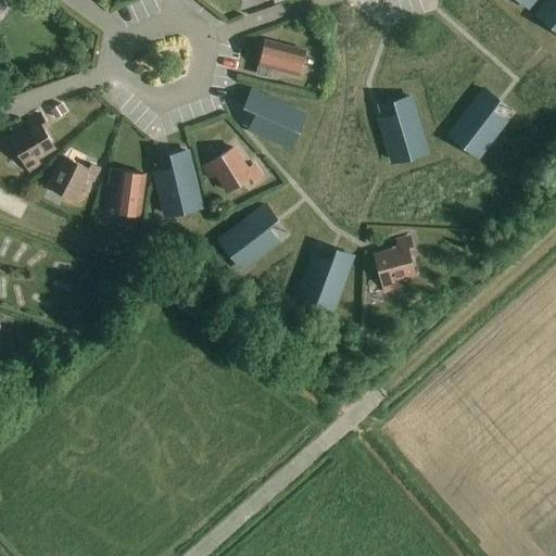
[(555,30),(555,0),(552,0),(544,10),(550,14),(555,19),(555,22),(552,28),(555,30)]
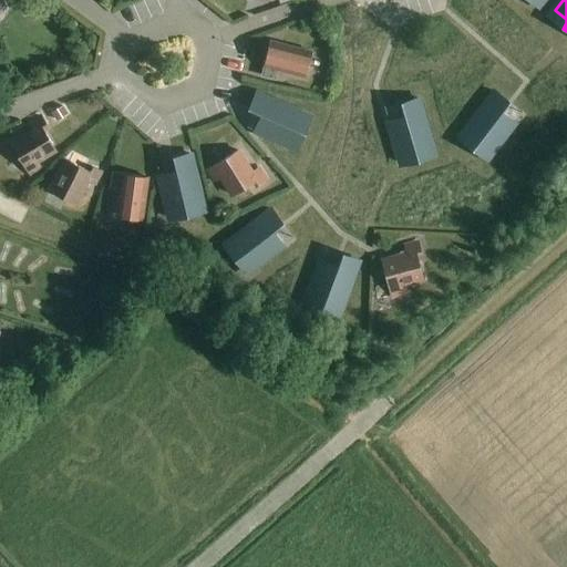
[(305,76),(311,52),(270,42),(261,76),(275,80),(277,70),(305,76)]
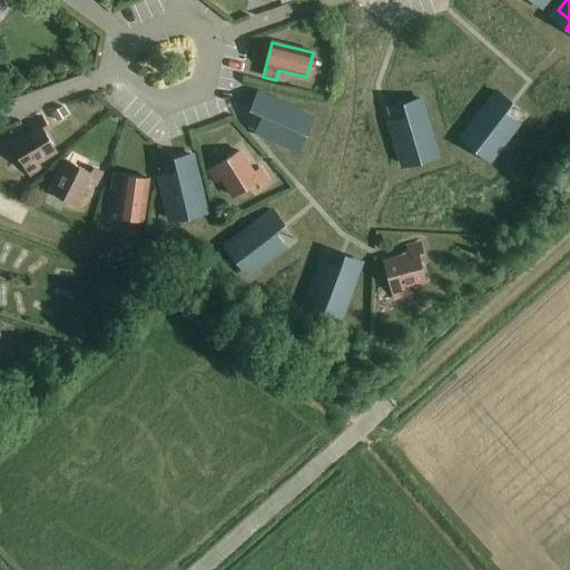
[(497,92),(468,130),(482,141),(475,148),(491,160),(518,125),(503,114),(511,104),(497,92)]
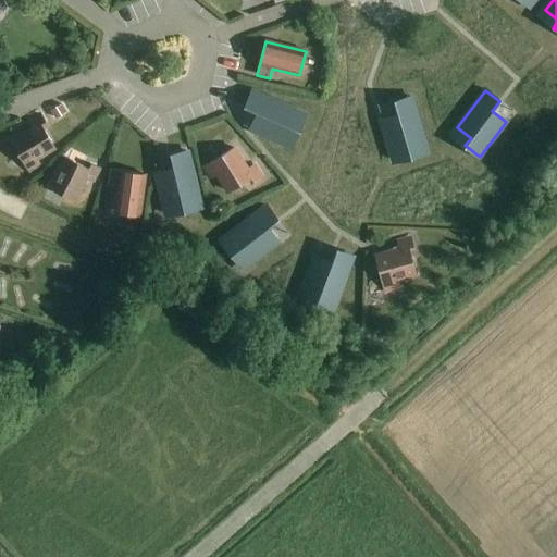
[(252,91),(245,108),(257,113),(250,130),(289,147),(297,130),(288,126),(295,111),(252,91)]
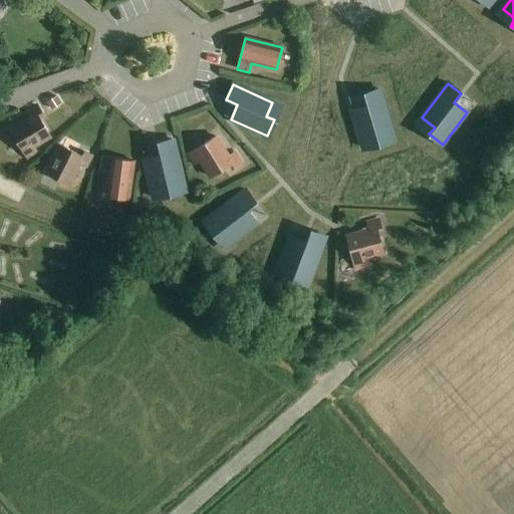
[(367,105),(351,110),(362,149),(378,144),(376,136),(392,132),(379,89),(363,94),(367,105)]
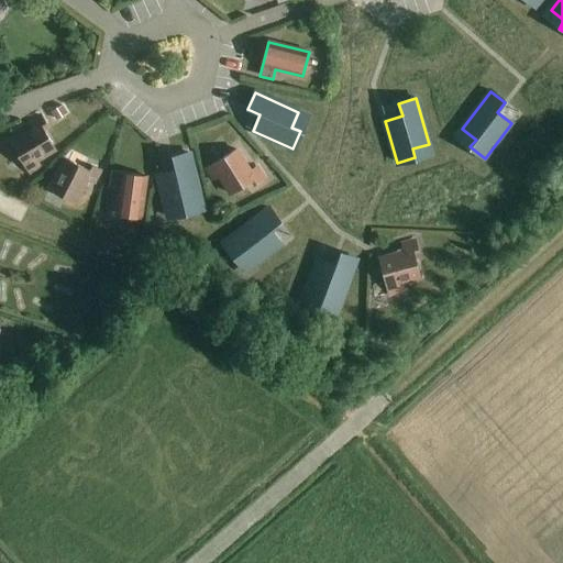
[(30,174),(40,167),(36,161),(55,150),(42,128),(46,125),(41,117),(29,123),(33,130),(11,143),(30,174)]
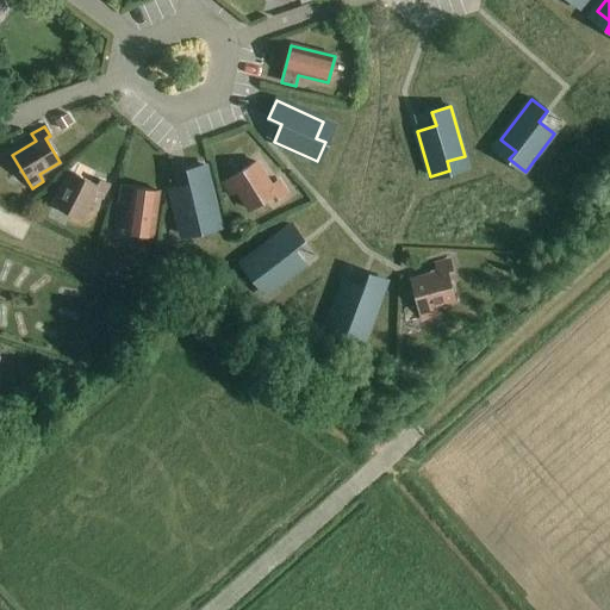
[(271,186),(256,162),(223,184),(230,194),(237,190),(249,210),(272,195),(275,200),(285,194),(278,182),(271,186)]
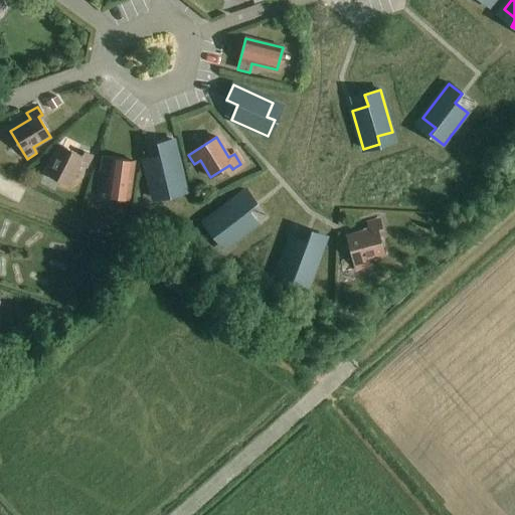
[(160,156),(144,160),(153,198),(170,194),(168,186),(183,183),(173,141),(158,144),(160,156)]
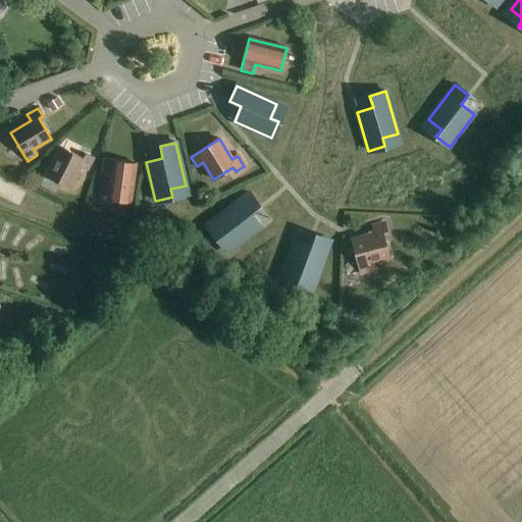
[(81,158),(60,148),(47,172),(71,185),(82,163),(88,166),(92,158),(84,154),(81,158)]
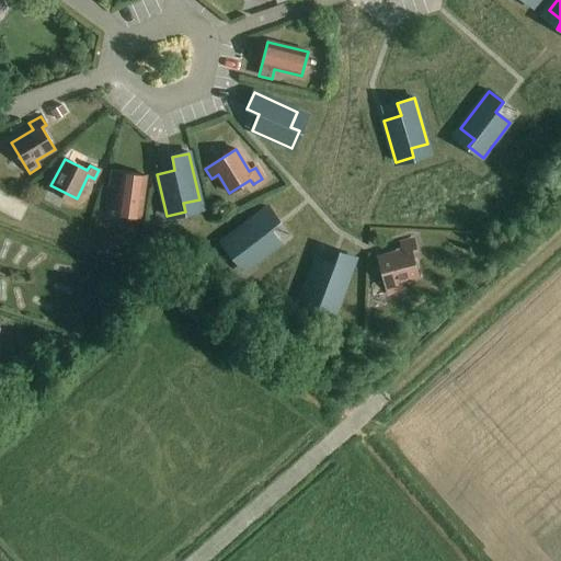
[(140,217),(146,176),(112,172),(110,184),(119,185),(115,214),(140,217)]
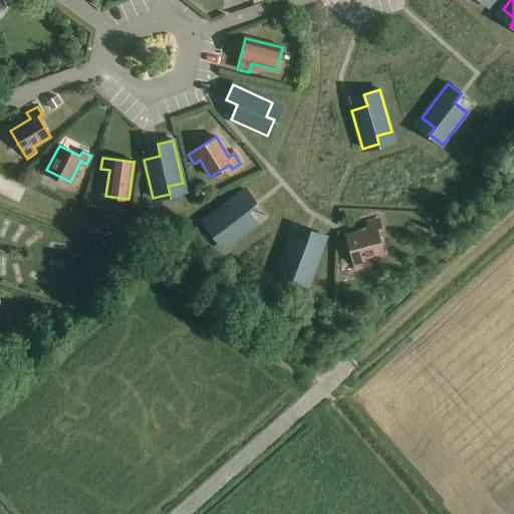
[(245,191),(211,217),(221,230),(214,235),(225,248),(256,223),(246,211),(255,203),(245,191)]
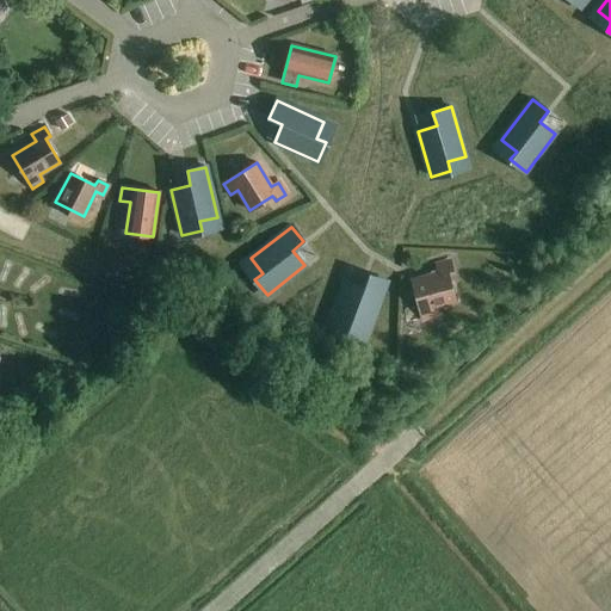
[(438,275),(412,282),(421,320),(434,316),(432,308),(455,302),(449,276),(454,275),(451,263),(436,266),(438,275)]
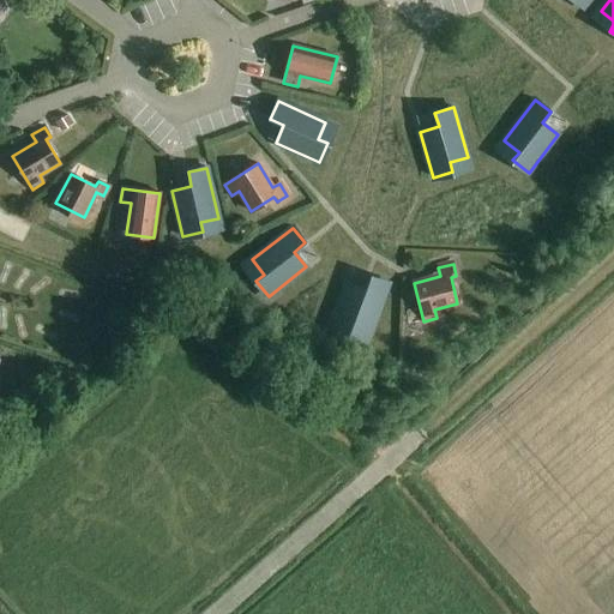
[(348,283),(331,327),(350,335),(354,325),(371,331),(389,283),(371,276),(366,289),(348,283)]
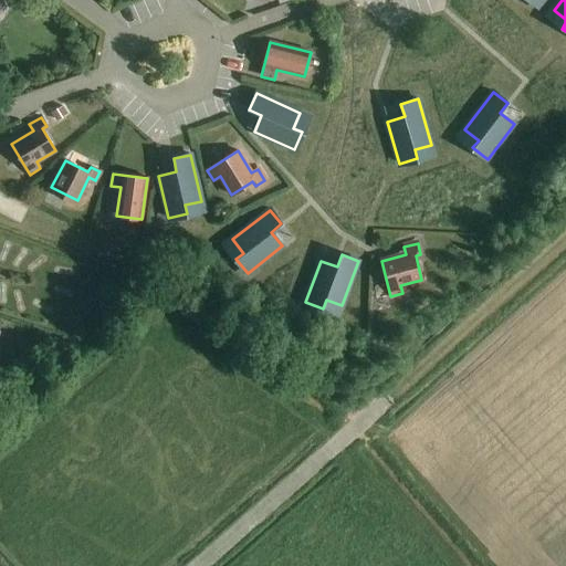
All buildings are outlined.
